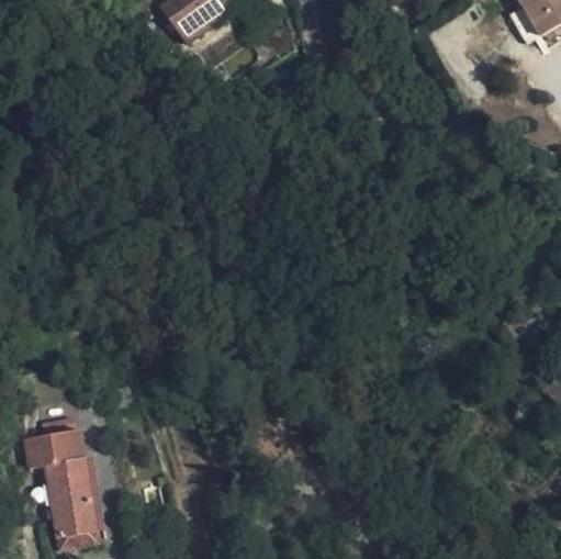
[(168,0),(161,6),(187,45),(250,0),(168,0)]
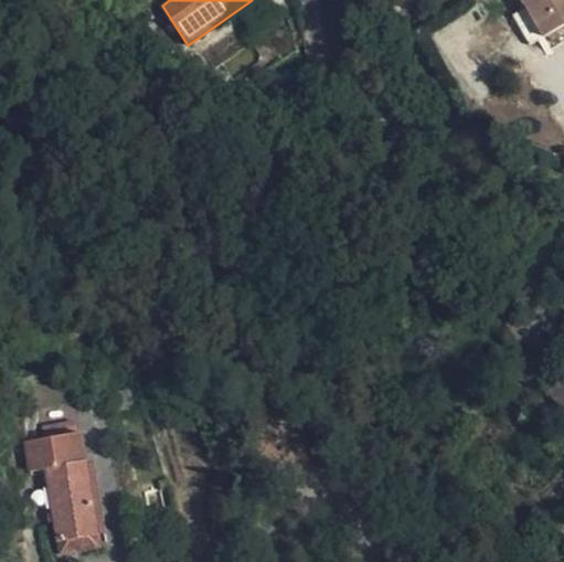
[(521,0),(524,6),(541,35),(542,35),(563,21),(563,0),(521,0)]
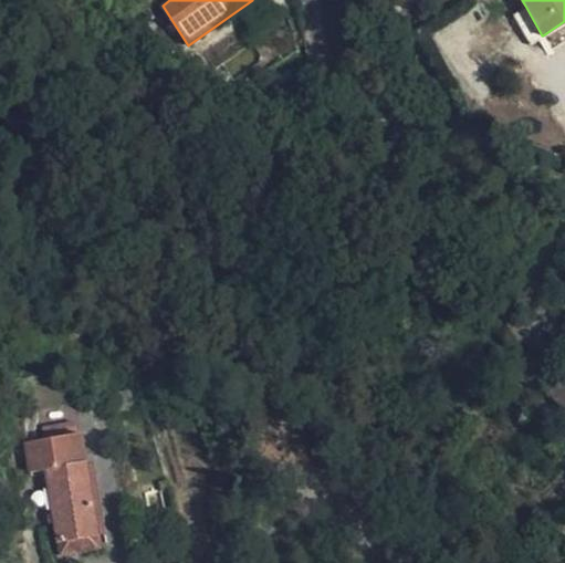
[(536,38),(542,35),(525,6),(512,12),(520,27),(527,23),(536,38)]
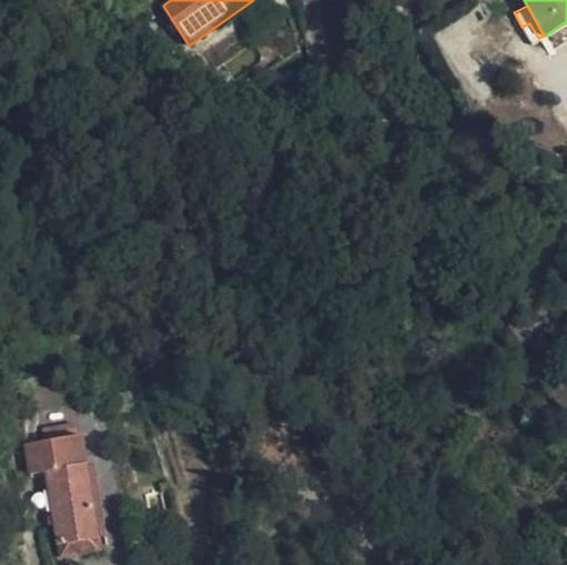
[(566,370),(565,373),(548,390),(566,410),(566,370)]
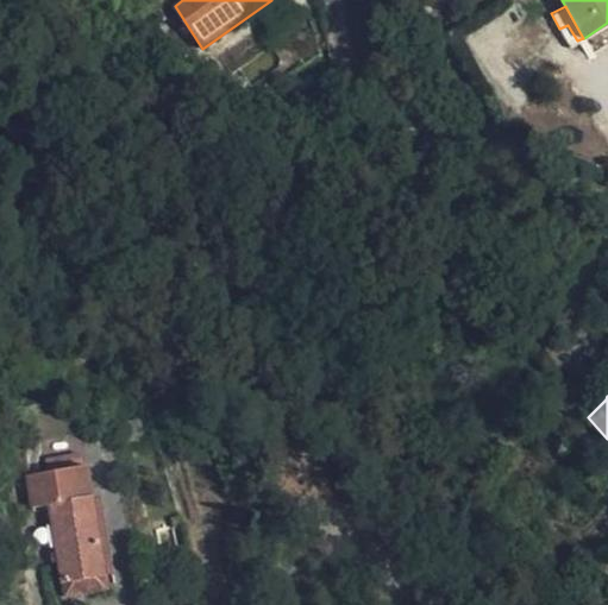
[(136,418),(121,421),(125,436),(139,433),(136,418)]
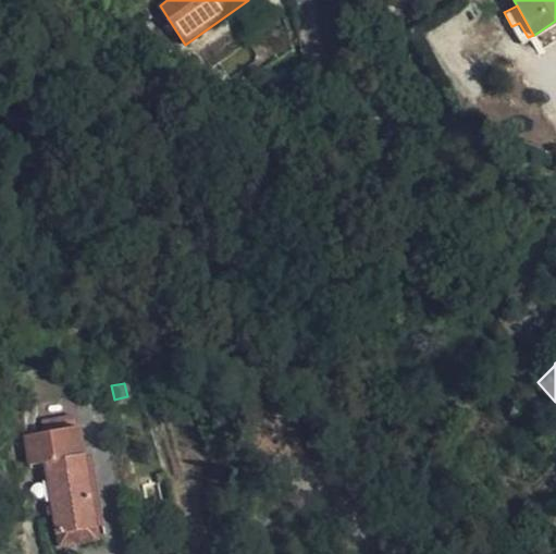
[(40,417),(41,430),(73,426),(70,413),(40,417)]
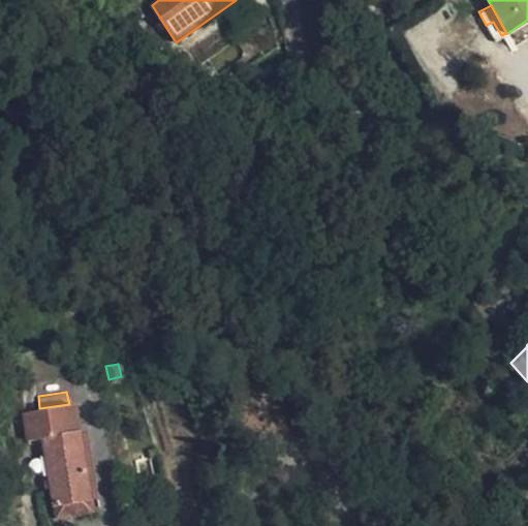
[(74,403),(69,404),(39,408),(21,411),(26,438),(40,437),(54,516),(90,509),(74,403)]
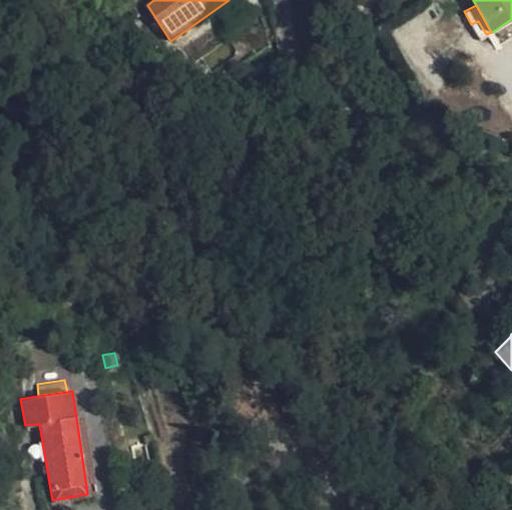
All buildings are outlined.
